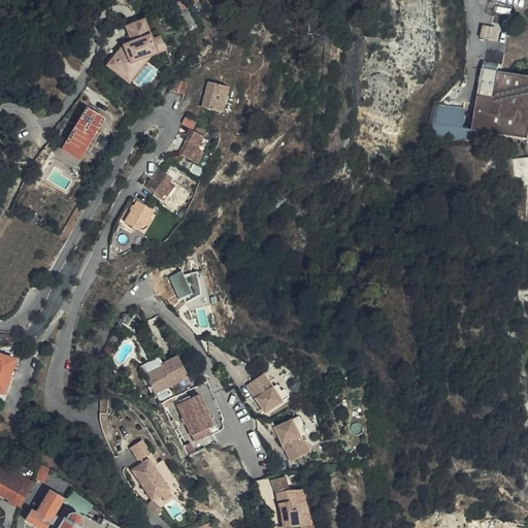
[(143,69),(151,61),(157,59),(173,55),(169,42),(160,44),(153,25),(135,30),(140,46),(141,48),(134,52),(132,48),(114,67),(121,72),(125,67),(134,75),(140,67),(143,69)]
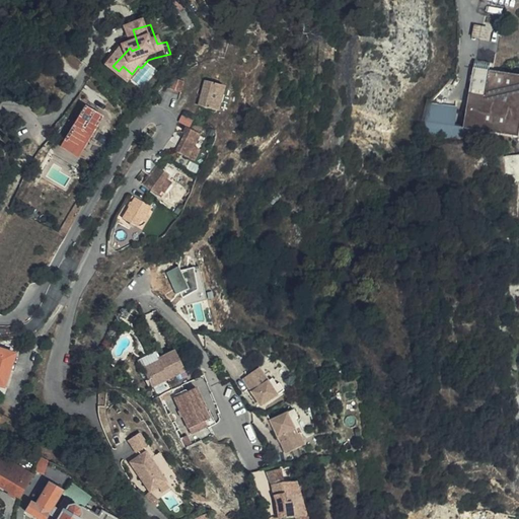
[(487,41),(489,27),(474,25),(471,38),(487,41)]
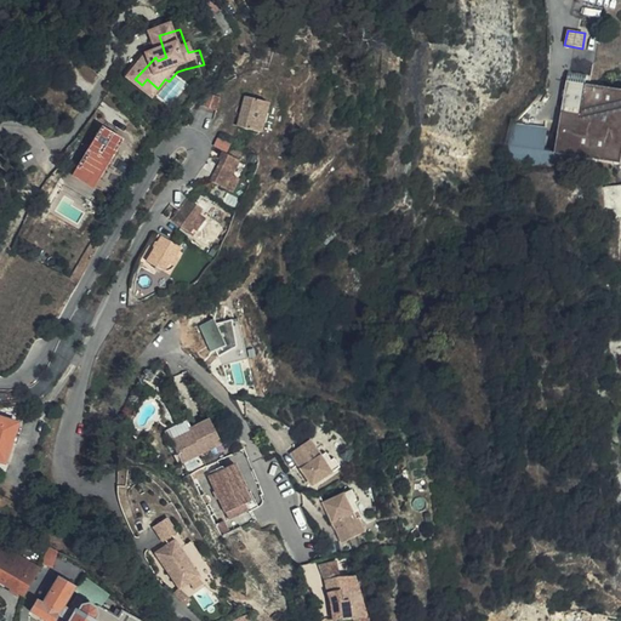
[(184,69),(177,72),(169,81),(165,79),(158,89),(147,79),(142,85),(158,100),(184,69)]
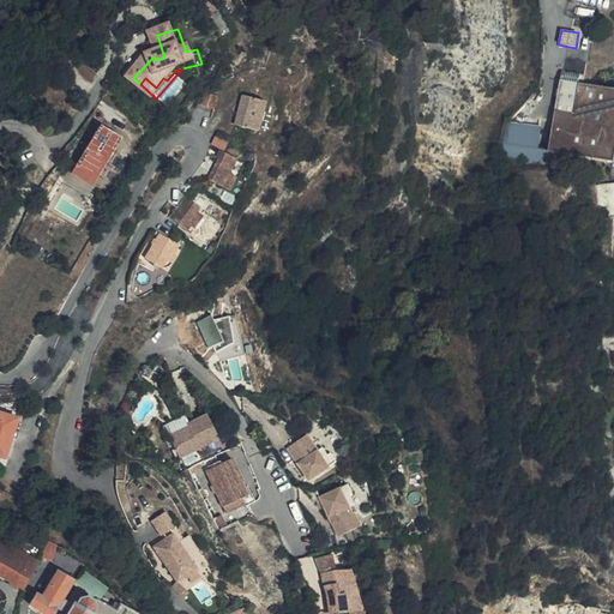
[(561,70),(559,79),(576,82),(577,73),(561,70)]
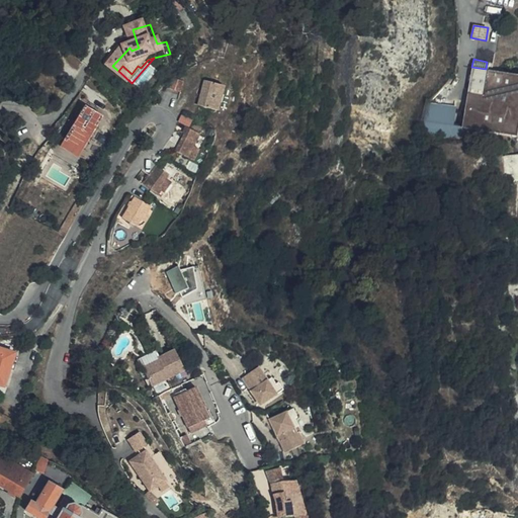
[(454,105),(426,102),(421,138),(448,135),(480,133),(481,126),(495,130),(517,134),(517,74),(486,69),(471,67),(461,123),(451,121),(454,105)]
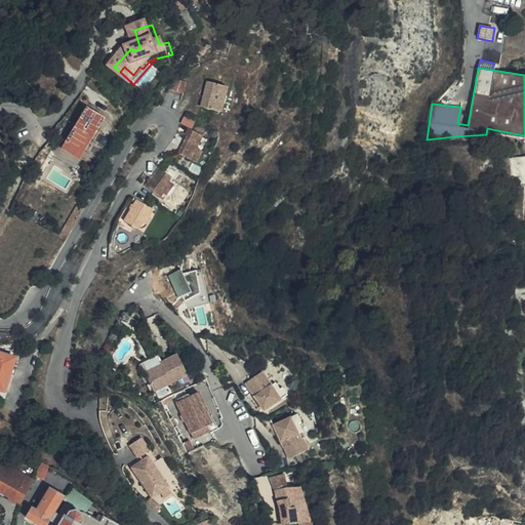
[(184,84),(173,81),(169,91),(180,94),(184,84)]
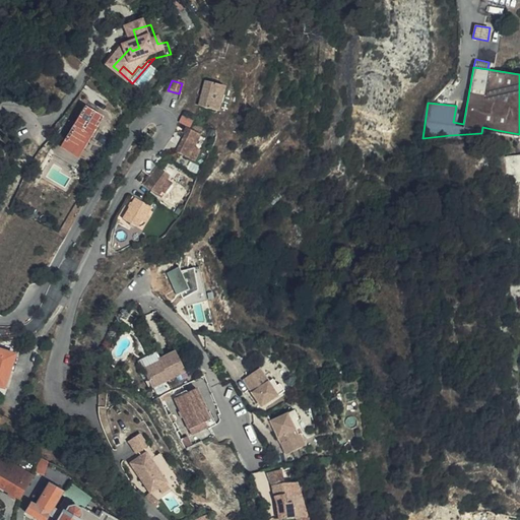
[(206,82),(203,81),(197,107),(199,108),(206,82)]
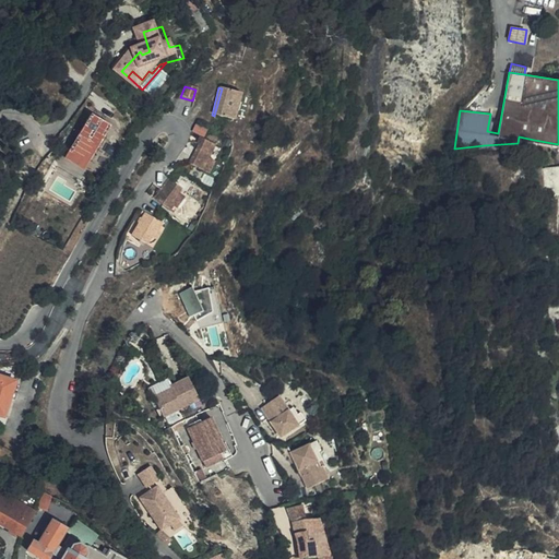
[(238,93),(222,88),(214,116),(232,120),(238,93)]
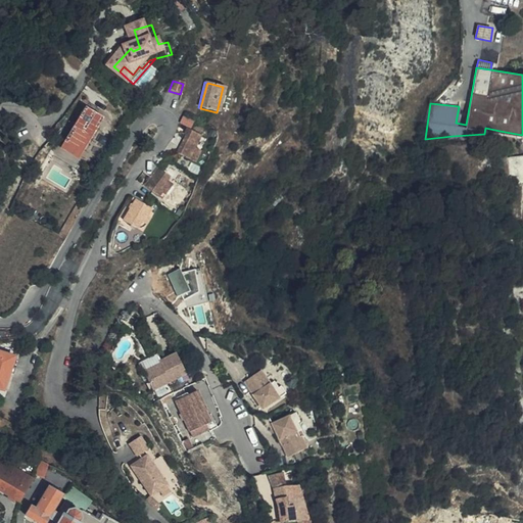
[(67,141),(85,152),(106,120),(89,108),(67,141)]
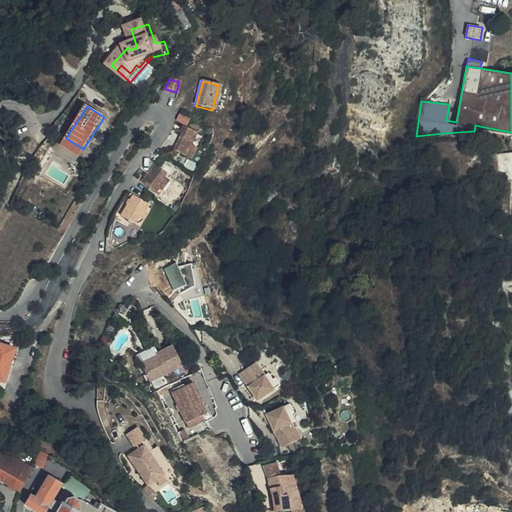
[(180,113),(177,121),(189,125),(191,116),(180,113)]
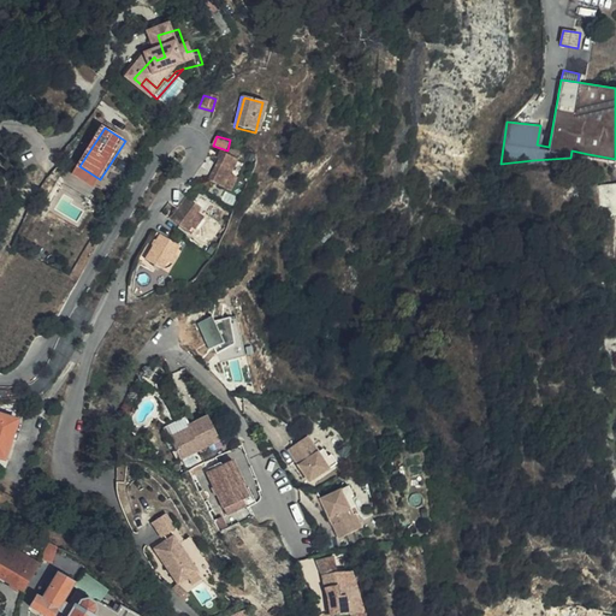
[(237,161),(220,153),(207,181),(223,189),(229,177),(237,161)]
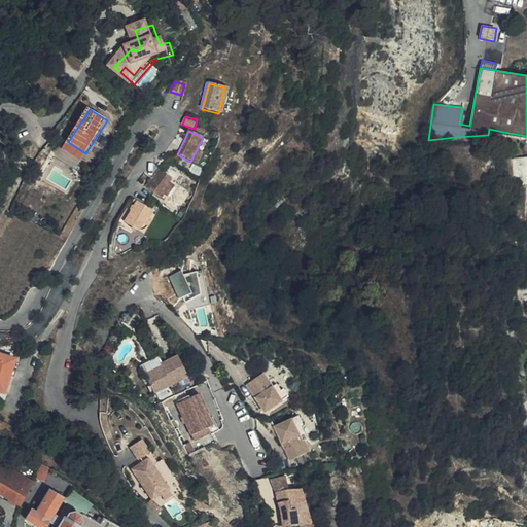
[(81,161),(85,153),(68,142),(63,149),(81,161)]
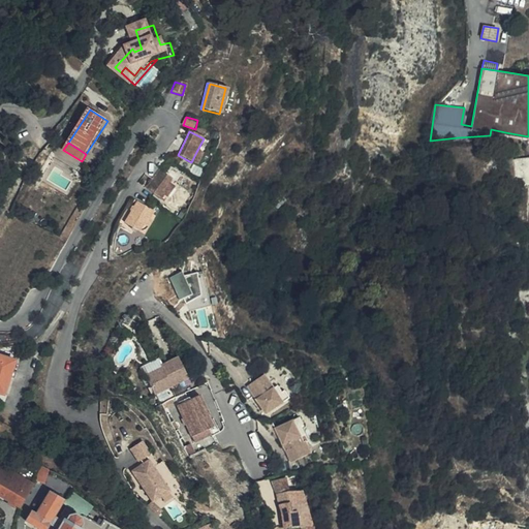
[(204,155),(196,152),(191,162),(198,166),(204,155)]
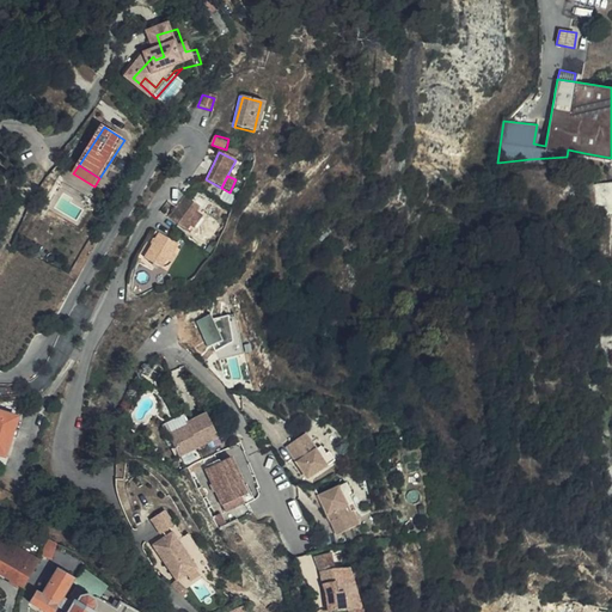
[(611,207),(611,181),(597,183),(597,209),(611,207)]
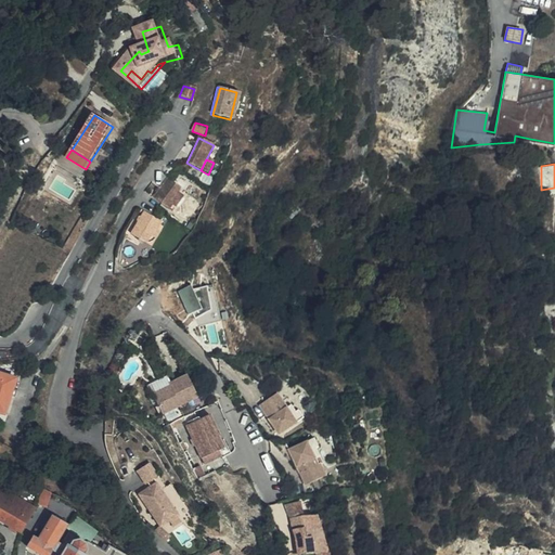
[(173,217),(177,213),(178,210),(178,204),(182,197),(184,193),(169,184),(156,207),(173,217)]
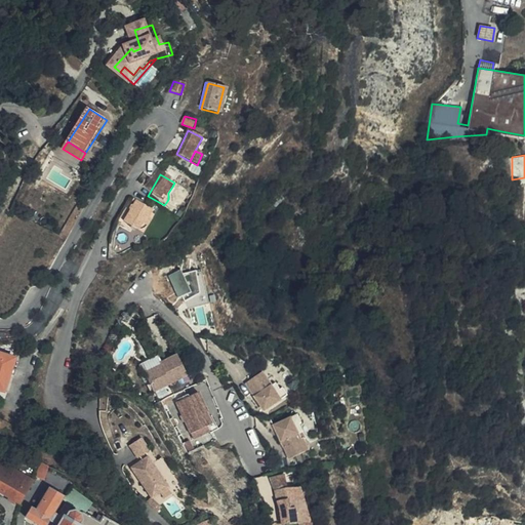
[(168,199),(167,201),(172,203),(179,191),(172,187),(168,193),(168,199)]
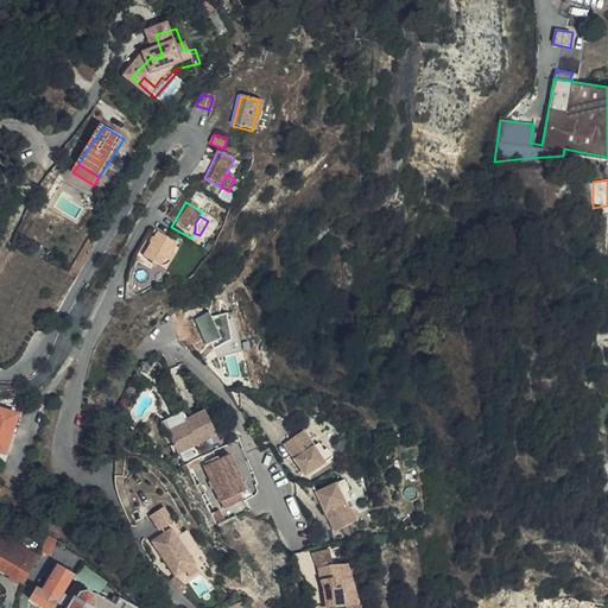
[(145,268),(152,273),(157,265),(165,270),(171,260),(176,252),(160,242),(145,268)]
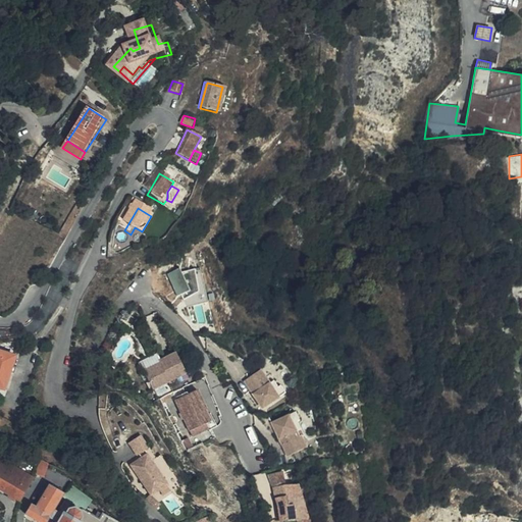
[(135,227),(131,235),(137,239),(138,239),(140,238),(141,238),(142,238),(144,238),(144,237),(151,225),(147,223),(142,231),(135,227)]
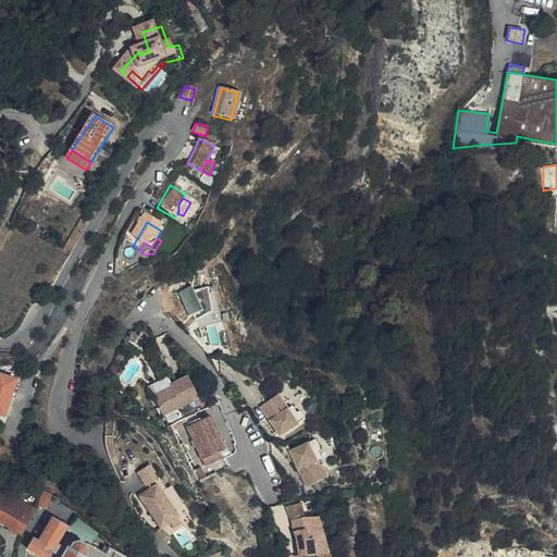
[(198,327),(224,320),(213,282),(181,291),(187,316),(195,313),(198,327)]
